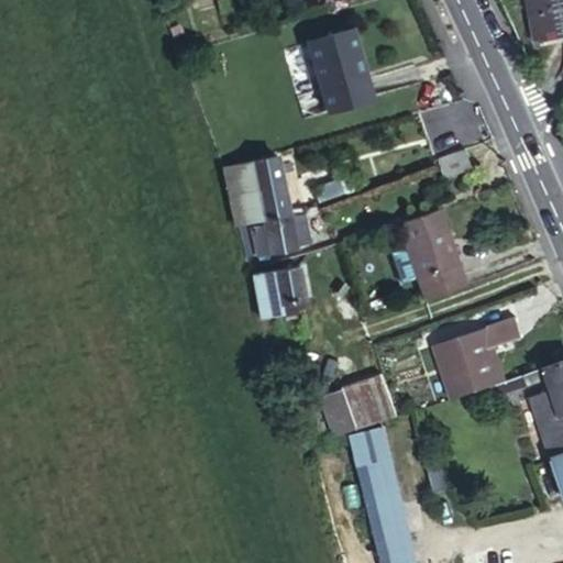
[(562,0),(534,0),(538,17),(532,18),(537,46),(562,41),(562,0)]
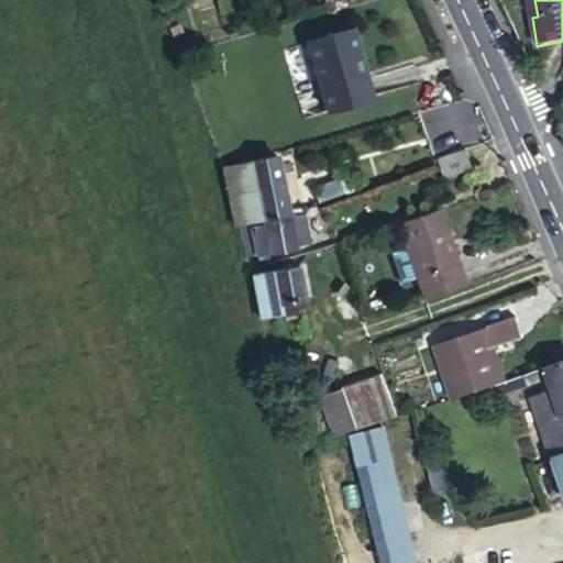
[(335,33),(353,101),(396,89),(381,22),(335,33)]
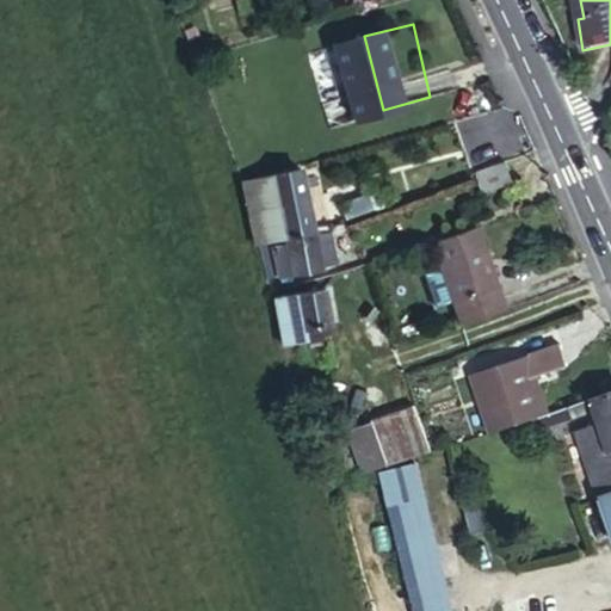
[(514,183),(507,164),(475,176),(482,195),(514,183)]
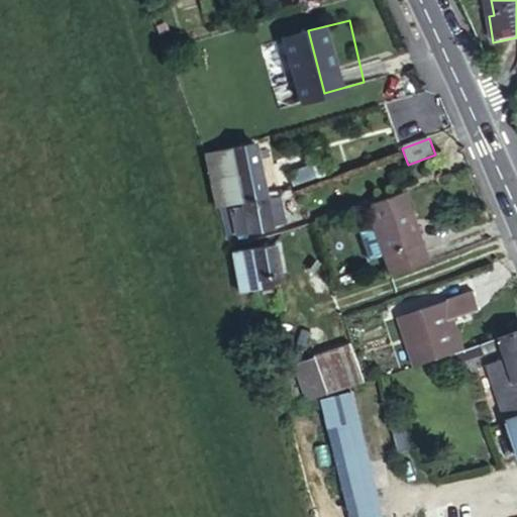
[(257,144),(219,152),(210,154),(216,181),(225,179),(222,158),(259,150),(257,144)]
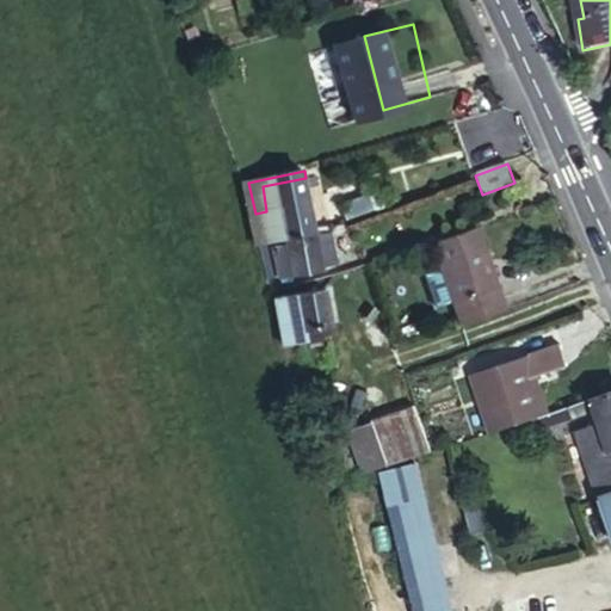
[(318,234),(306,178),(263,186),(266,211),(281,209),(289,241),(308,238),(318,234)]
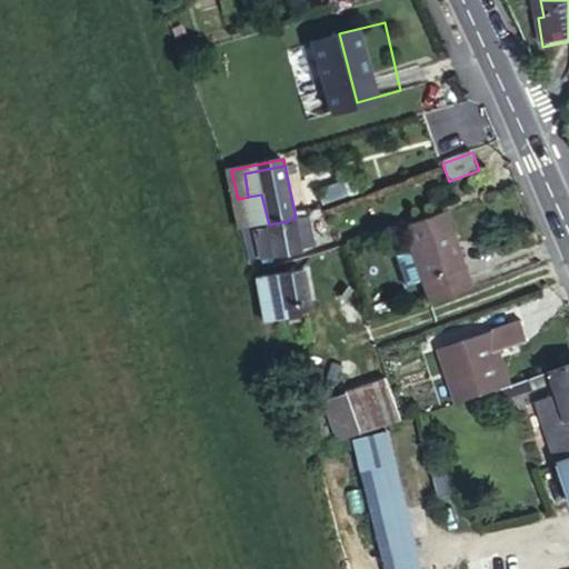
[(261,195),(248,197),(253,229),(269,225),(261,195)]
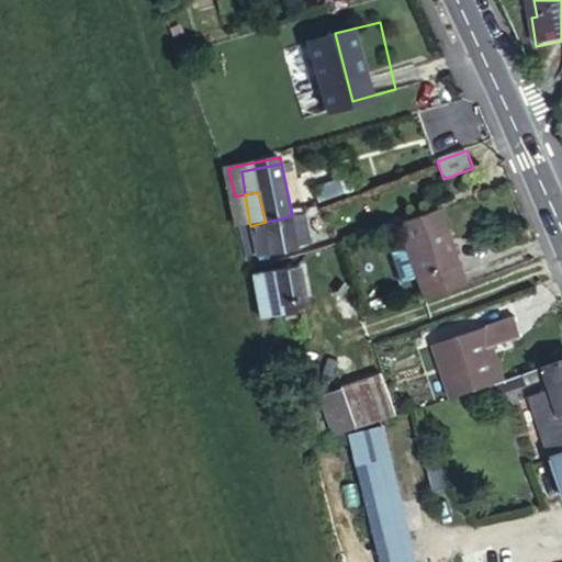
[(245,194),(235,197),(242,227),(250,226),(245,194)]
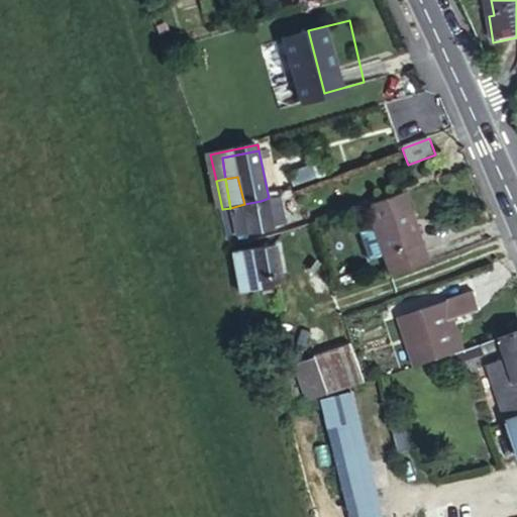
[(428,263),(404,194),(367,206),(391,276),(428,263)]
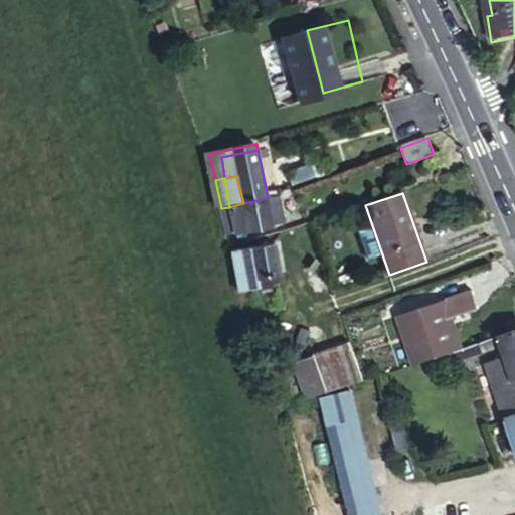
[(278,197),(277,194),(268,197),(260,200),(243,203),(229,207),(235,237),(287,226),(282,200),(279,201),(278,197)]
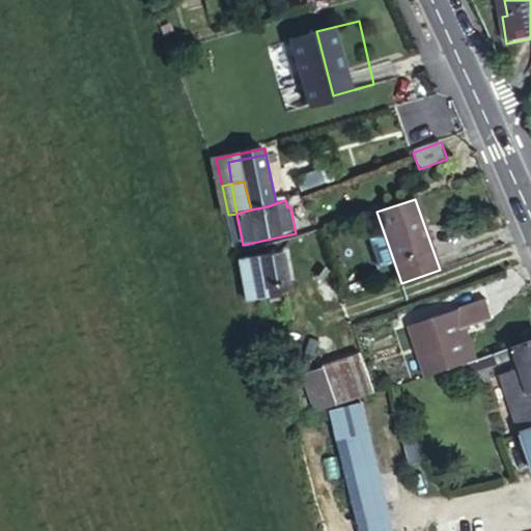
[(282,254),(239,262),(245,301),(288,294),(282,254)]
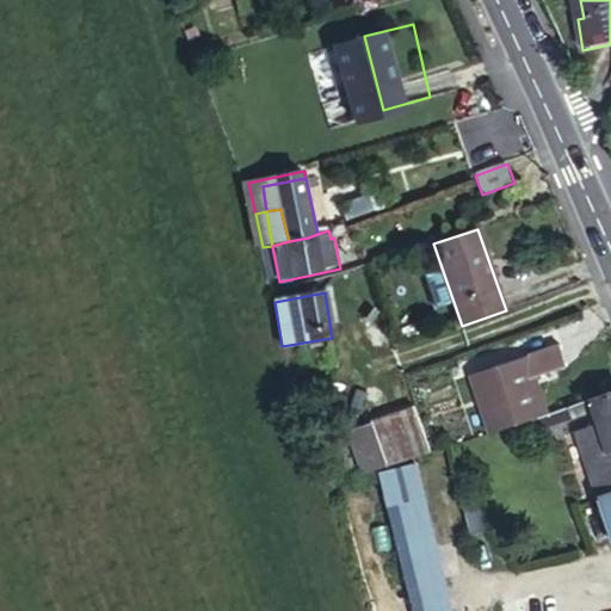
[(529,421),(550,414),(537,376),(567,366),(560,345),(471,375),(491,434),(529,421)]
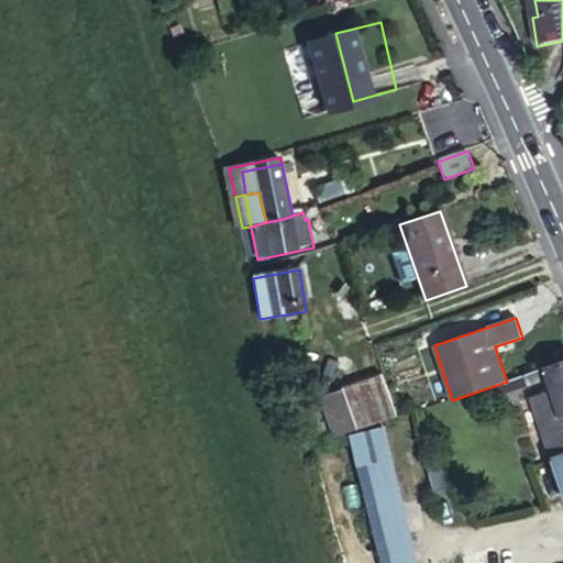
[(562,362),(545,368),(550,381),(553,390),(562,421),(562,362)]
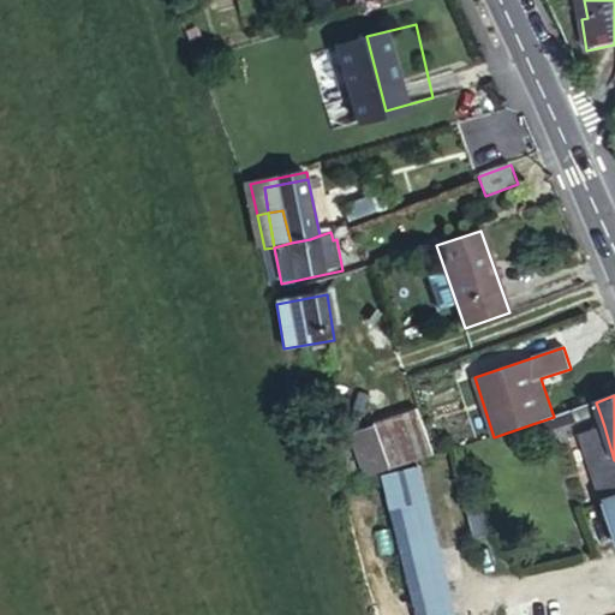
[(596,402),(554,417),(532,424),(538,445),(555,440),(553,431),(601,416),(596,402)]
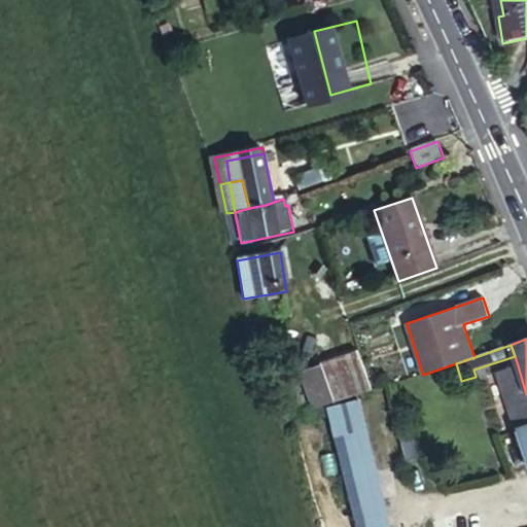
[(373,392),(357,350),(321,362),(336,405),(373,392)]
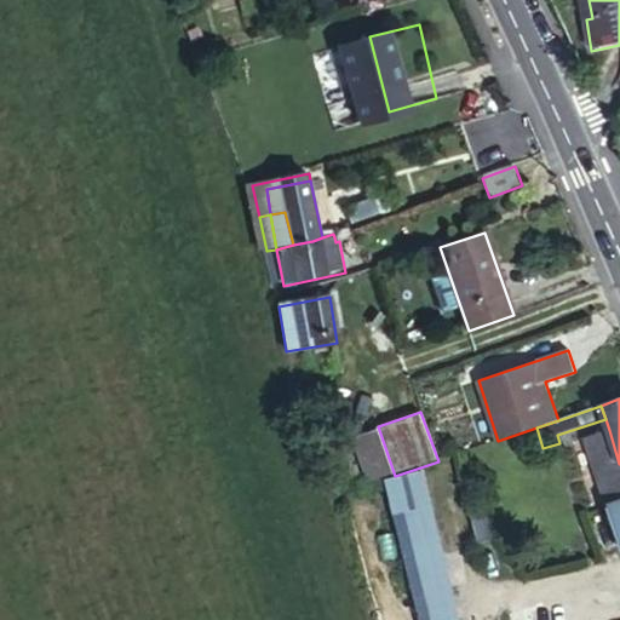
[(606,506),(612,504),(619,500),(619,464),(609,430),(584,438),(606,506)]
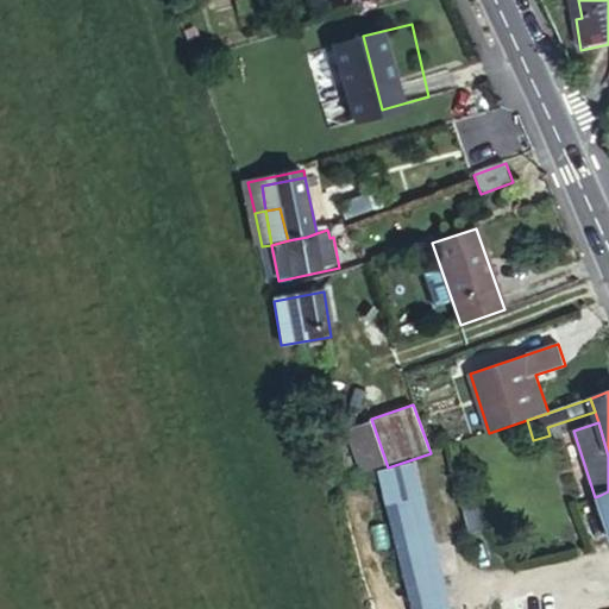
[(412,608),(450,608),(415,465),(380,473),(412,608)]
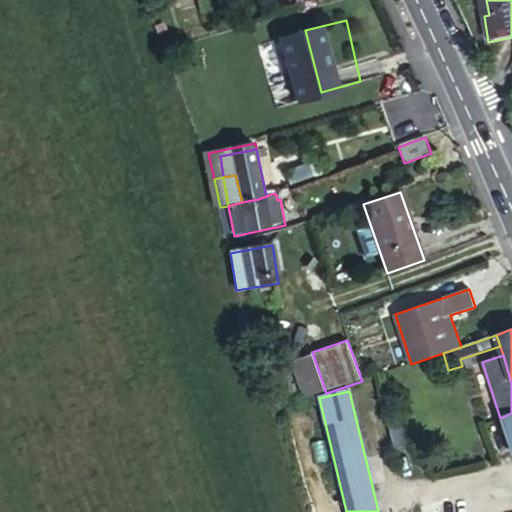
[(410,447),(403,420),(388,424),(396,451),(410,447)]
